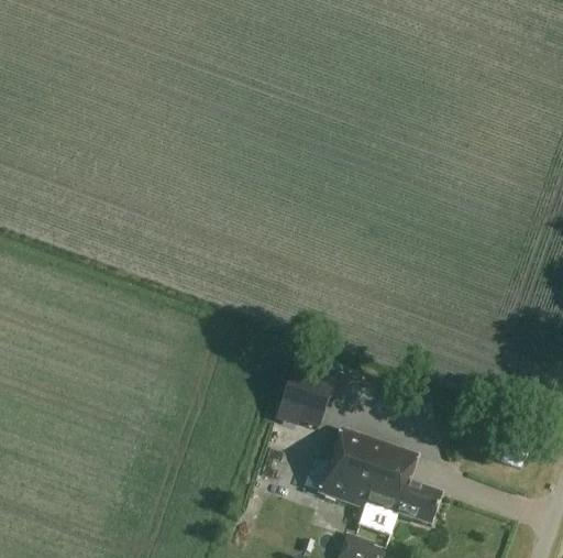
[(335,379),(294,364),(280,404),(300,412),(308,392),(328,400),(335,379)]
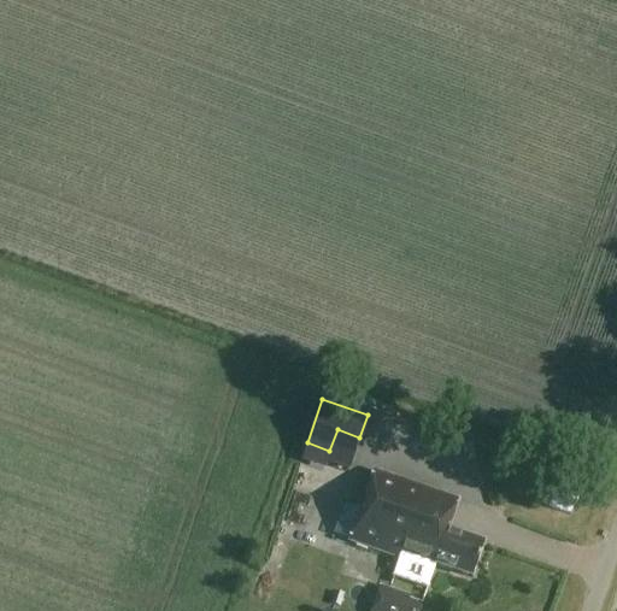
[(371,411),(364,444),(425,458),(433,424),(371,411)]
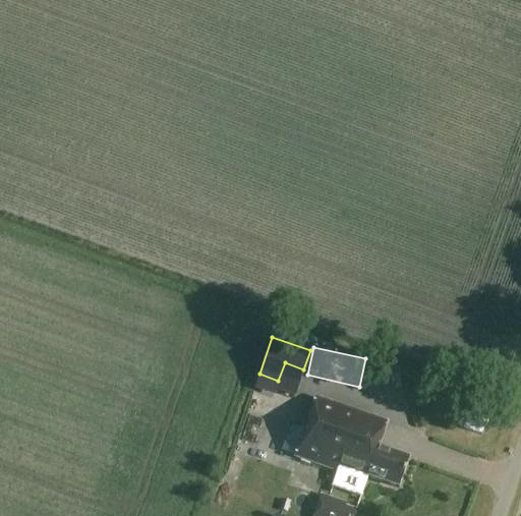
[(399,483),(409,455),(379,444),(387,419),(316,394),(295,454),(366,478),(368,473),(399,483)]
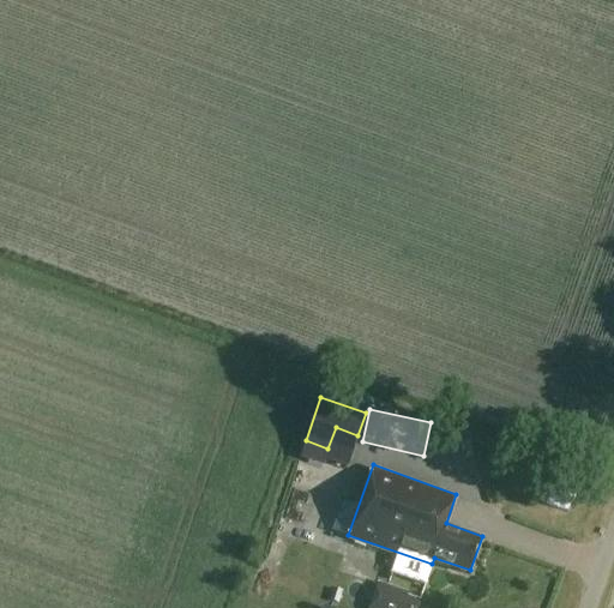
[(408,593),(409,589),(381,579),(371,607),(416,607),(420,597),(408,593)]
